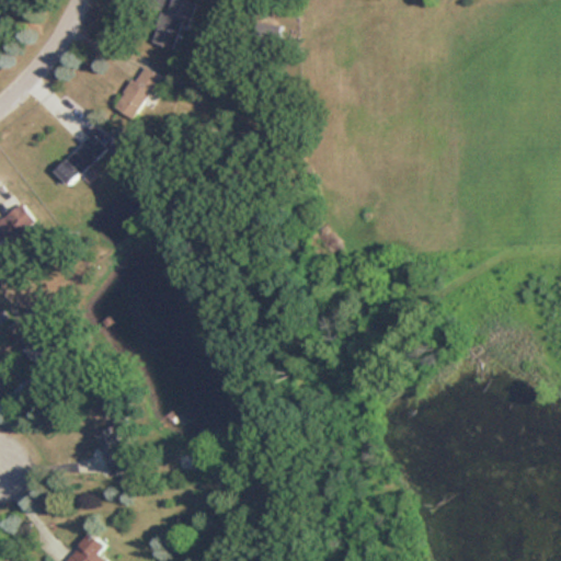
[(194,3),(182,0),(169,0),(167,12),(160,11),(152,43),(174,47),(181,22),(189,24),(194,3)]
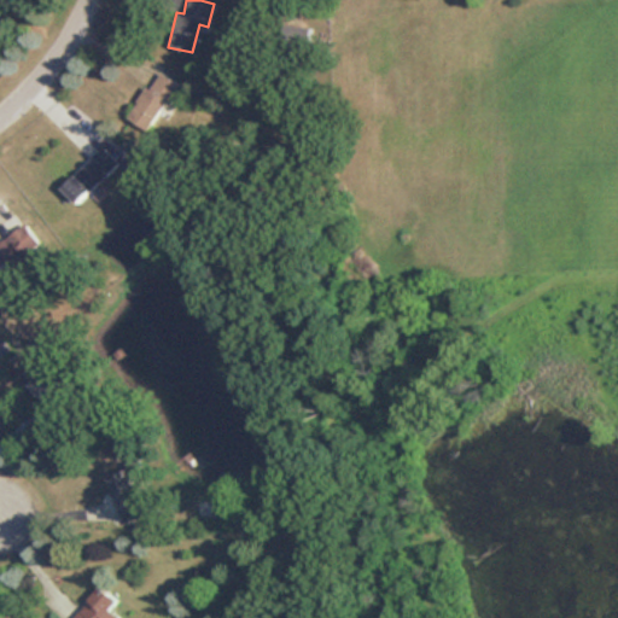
[(124,114),(145,130),(180,87),(161,71),(124,114)]
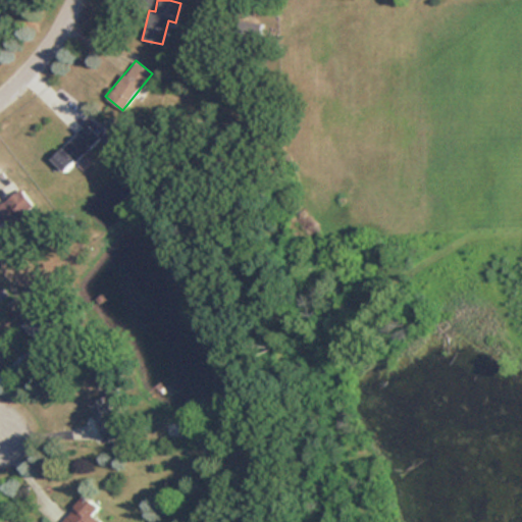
[(99,138),(87,123),(49,156),(62,170),(99,138)]
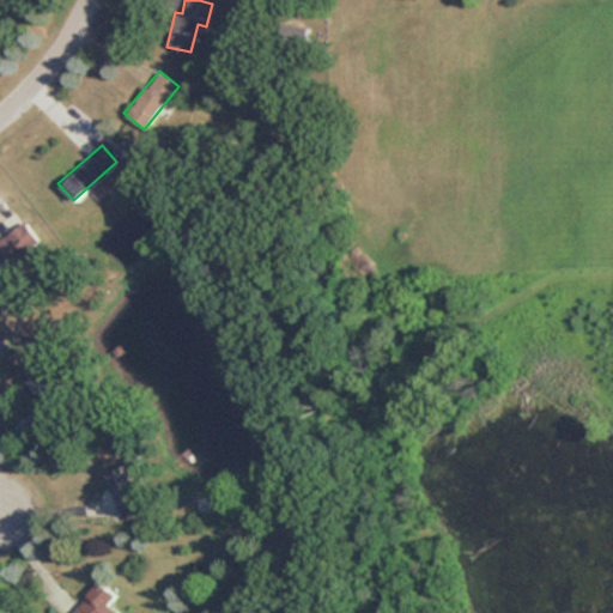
[(0,236),(0,261),(36,246),(28,224),(0,236)]
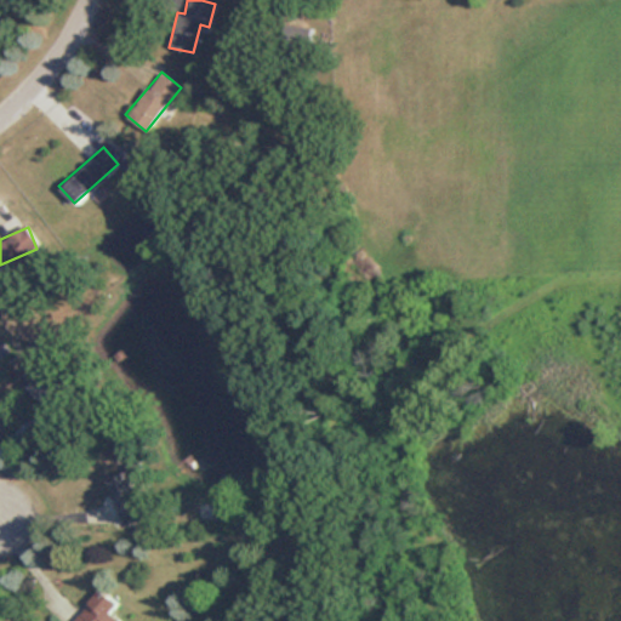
[(106,477),(123,524),(143,516),(126,469),(106,477)]
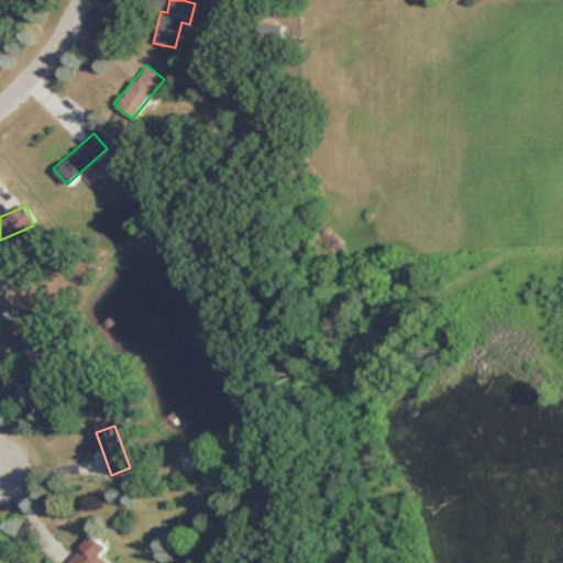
[(65,562),(106,562),(98,555),(106,547),(90,533),(65,562)]
